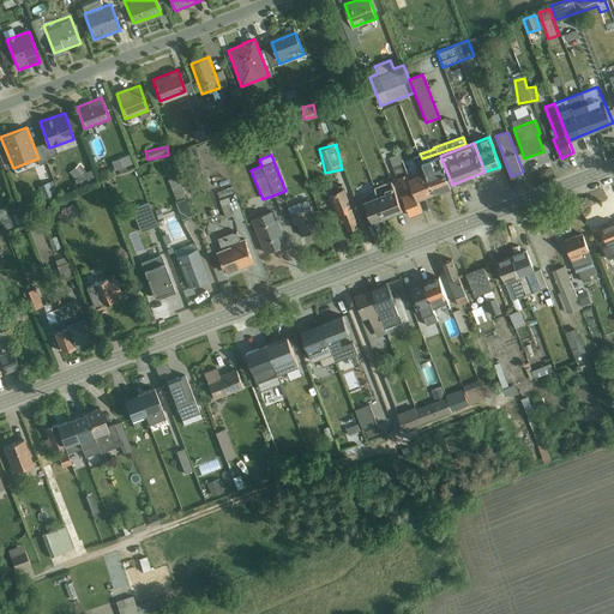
[(112,162),(116,176),(133,170),(127,156),(112,162)]
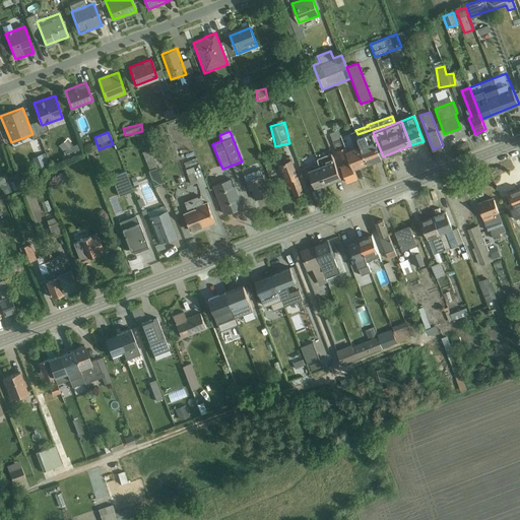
[(338,132),(330,132),(331,144),(339,143),(338,132)]
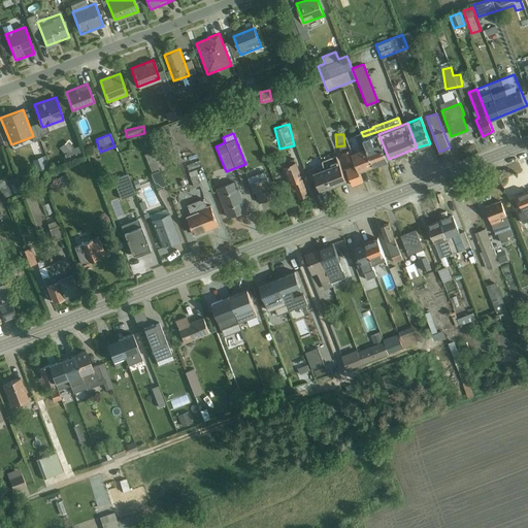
[(373,165),(389,159),(378,134),(363,139),(373,165)]
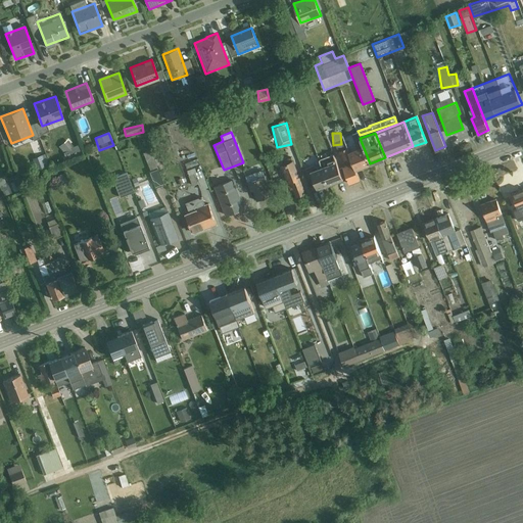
[(370,163),(360,138),(345,144),(354,169),(370,163)]
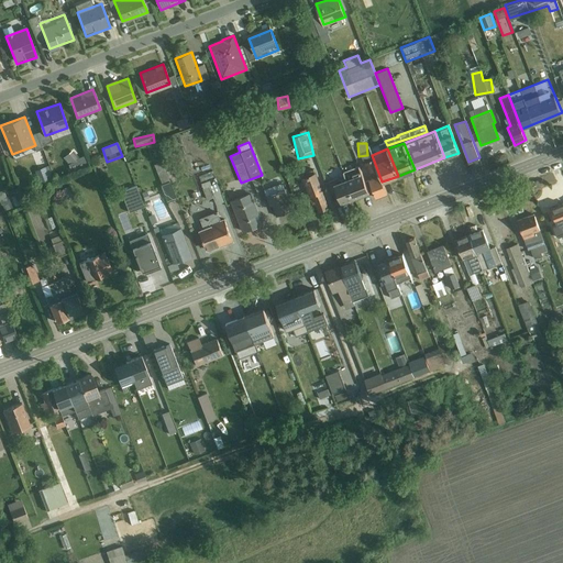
[(73,151),(63,158),(72,170),(81,163),(73,151)]
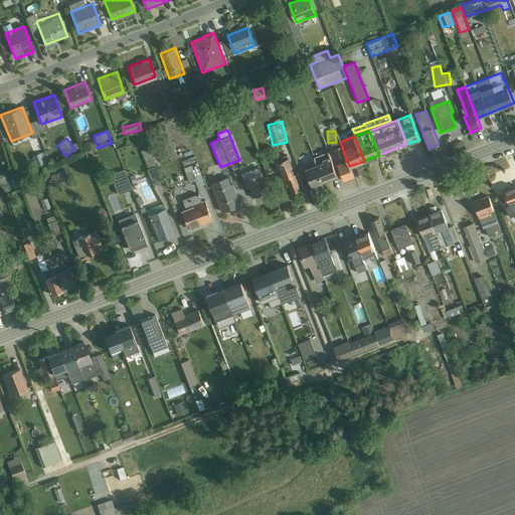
[(354,178),(349,166),(340,142),(331,146),(344,181),(354,178)]
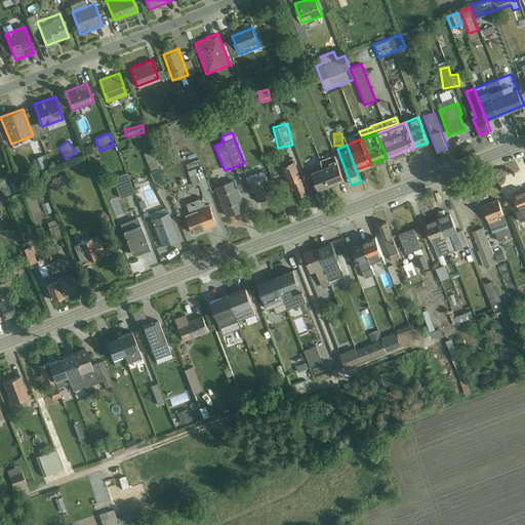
[(150,171),(157,168),(150,152),(143,155),(150,171)]
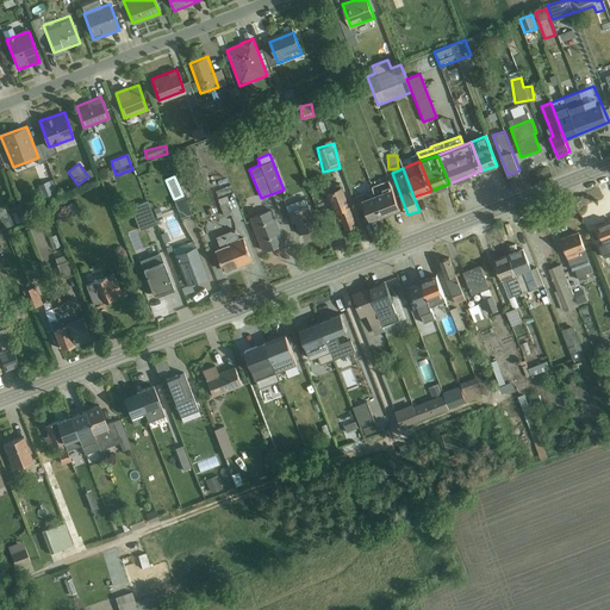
[(49,182),(39,186),(44,198),(54,194),(49,182)]
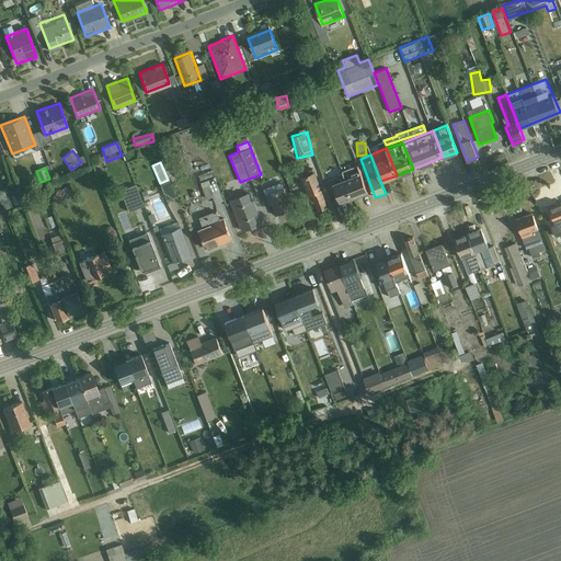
[(354,196),(367,191),(358,169),(345,174),(354,196)]
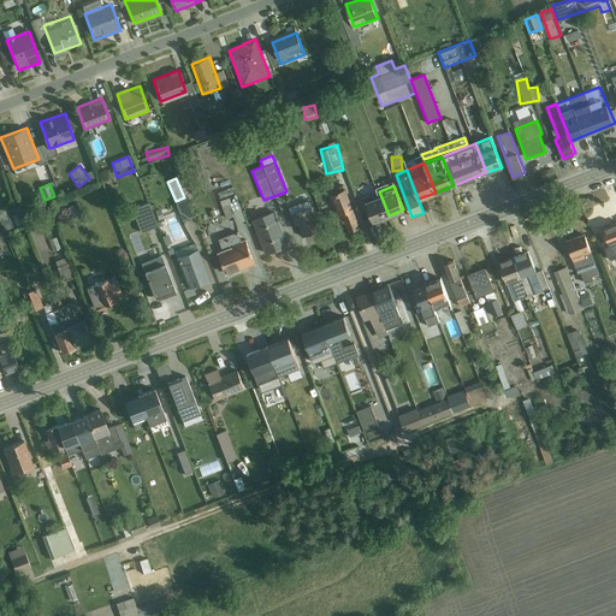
[(230,188),(215,193),(219,200),(232,195),(230,188)]
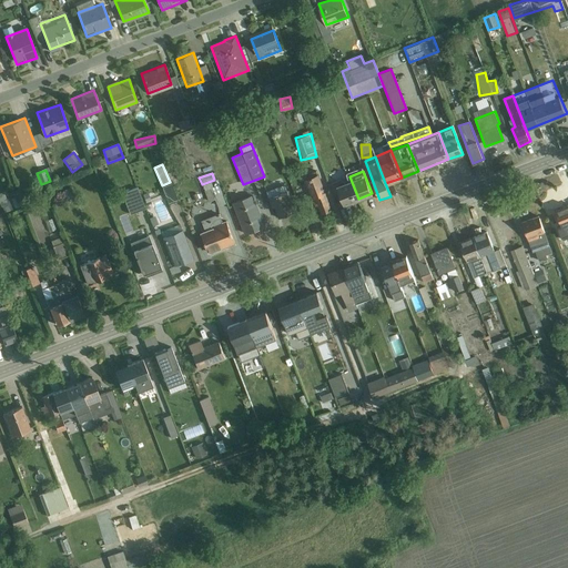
[(317,216),(332,212),(317,174),(303,180),(317,216)]
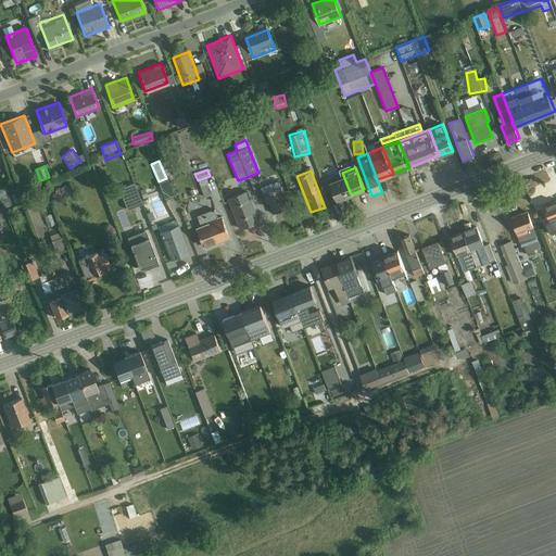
[(351,194),(342,173),(327,179),(337,201),(351,194)]
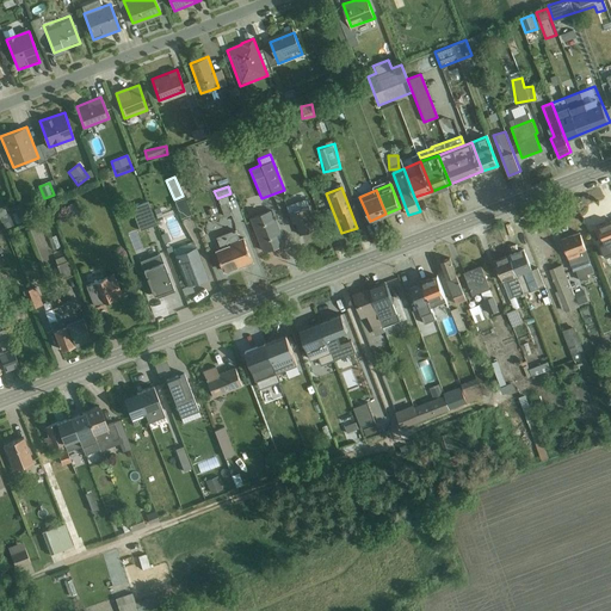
[(228,197),(218,198),(221,217),(230,215),(228,197)]
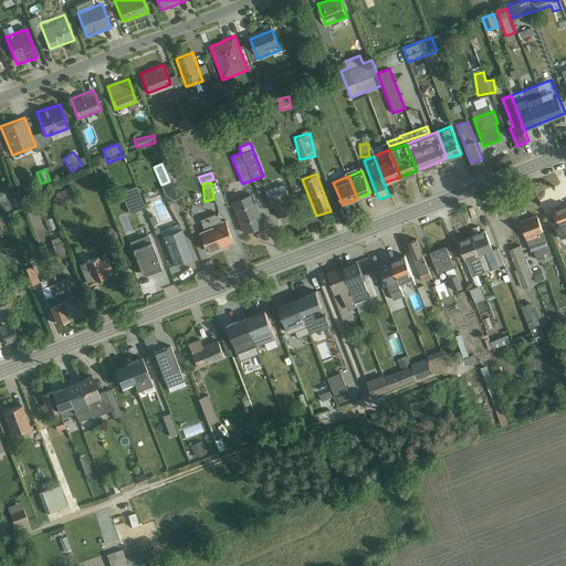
[(169,184),(163,187),(168,202),(175,199),(169,184)]
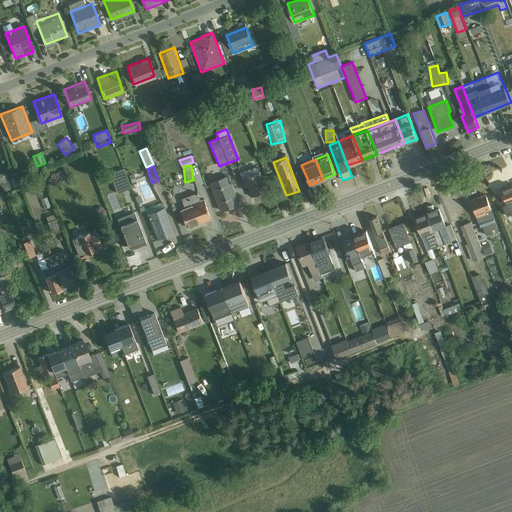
[(250,198),(266,191),(256,166),(240,173),(250,198)]
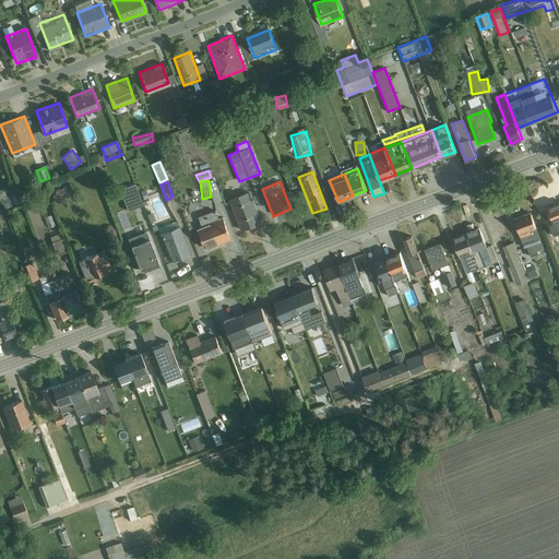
[(119,190),(127,211),(142,206),(134,185),(119,190)]
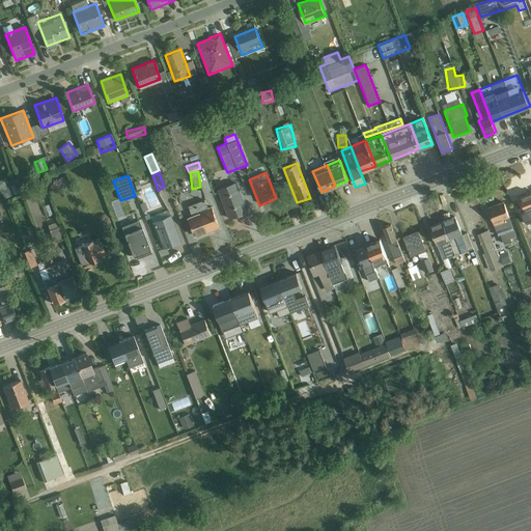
[(229,218),(249,211),(238,182),(218,189),(229,218)]
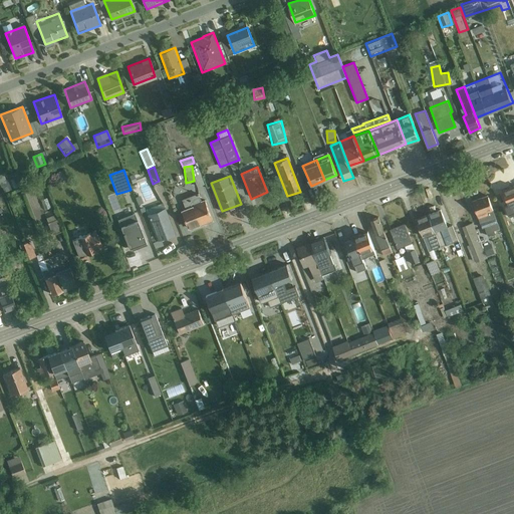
[(513,218),(513,217),(513,186),(503,190),(513,218)]
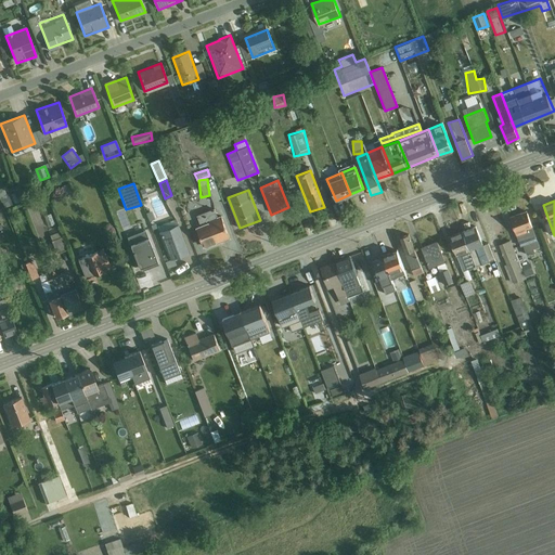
[(523,252),(539,246),(527,210),(511,217),(523,252)]
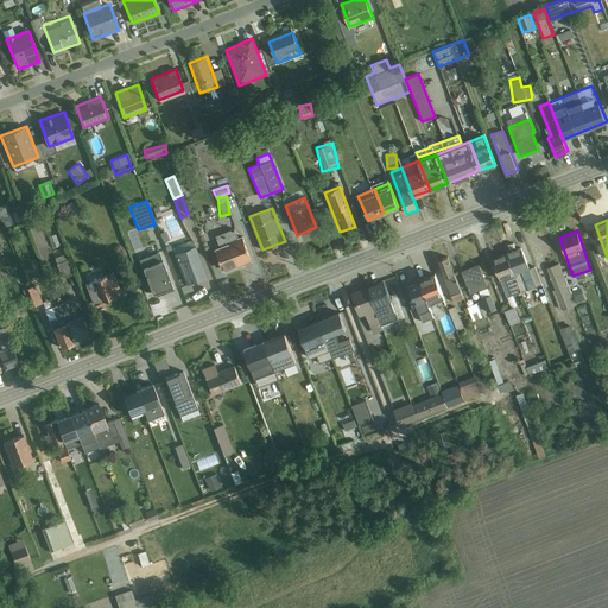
[(225,271),(251,260),(241,236),(215,247),(225,271)]
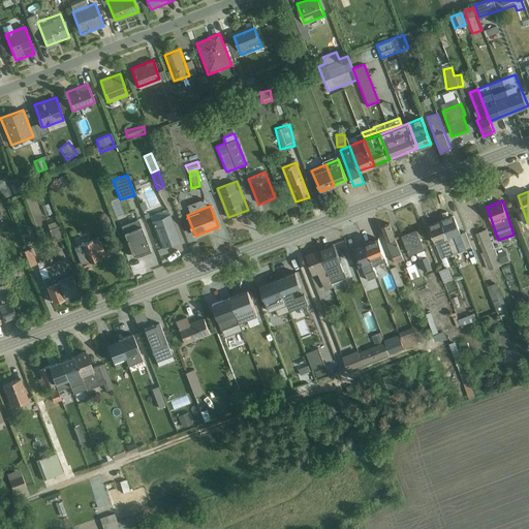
[(162,248),(180,242),(167,208),(150,214),(162,248)]
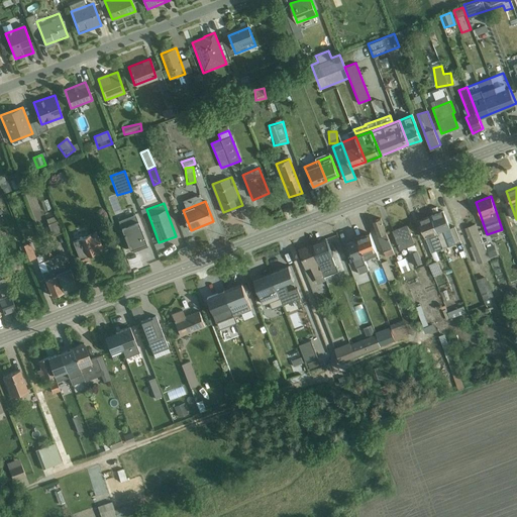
[(442,248),(455,243),(443,210),(430,214),(442,248)]
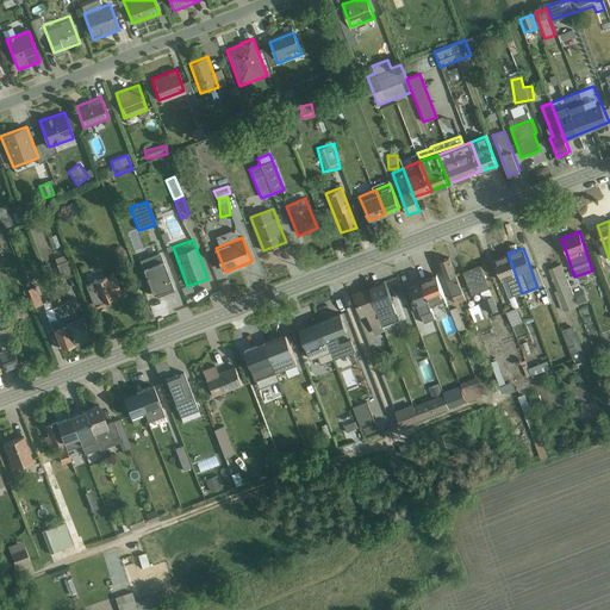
[(522,293),(508,253),(493,259),(508,298),(522,293)]
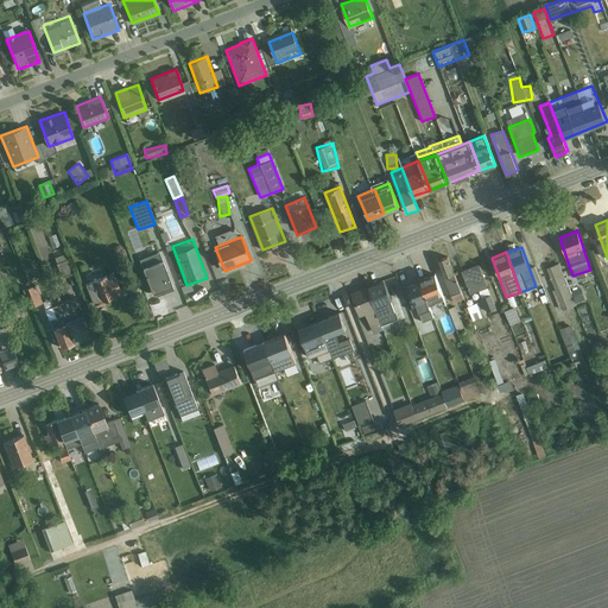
[(451,297),(462,293),(448,257),(437,260),(451,297)]
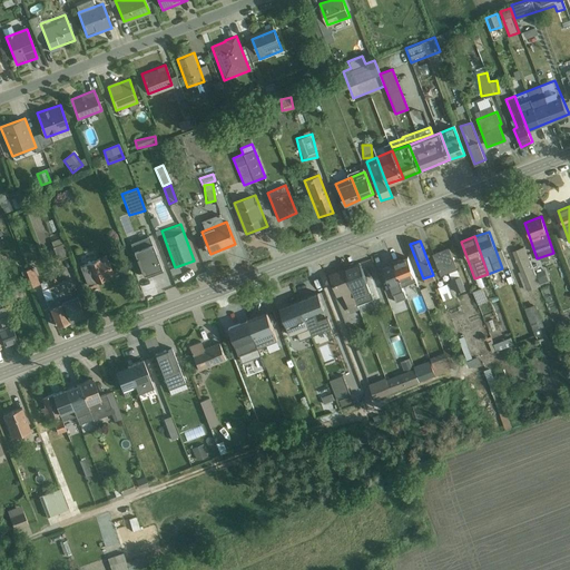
[(133,251),(143,276),(161,269),(153,243),(133,251)]
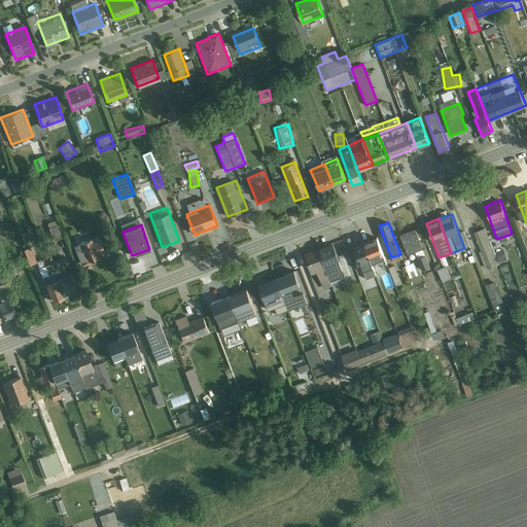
[(407,254),(427,247),(419,226),(398,234),(407,254)]
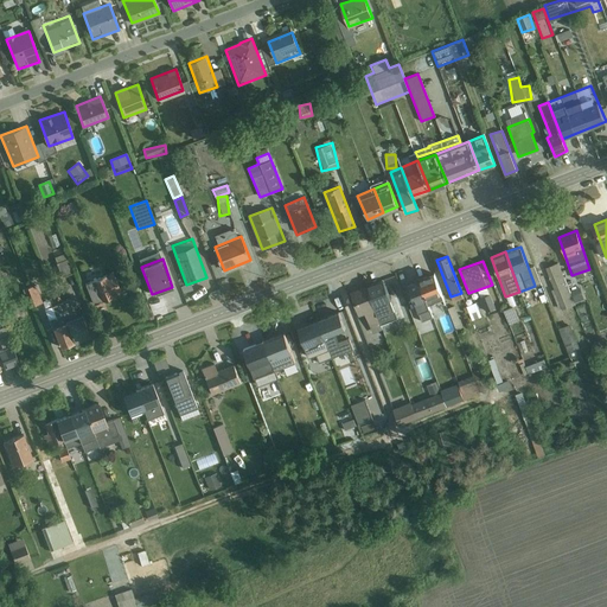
[(560,310),(573,305),(556,263),(544,268),(560,310)]
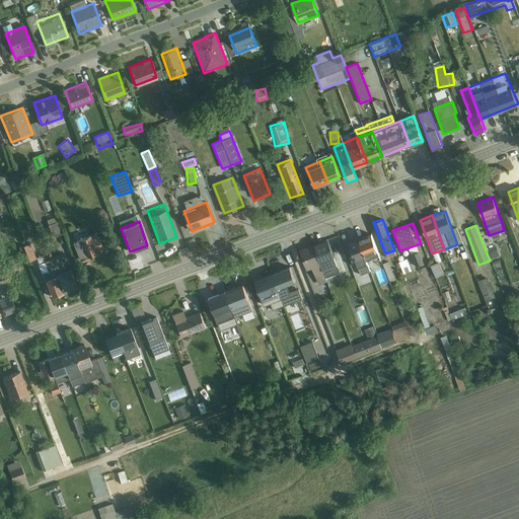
[(81,261),(103,251),(96,232),(74,241),(81,261)]
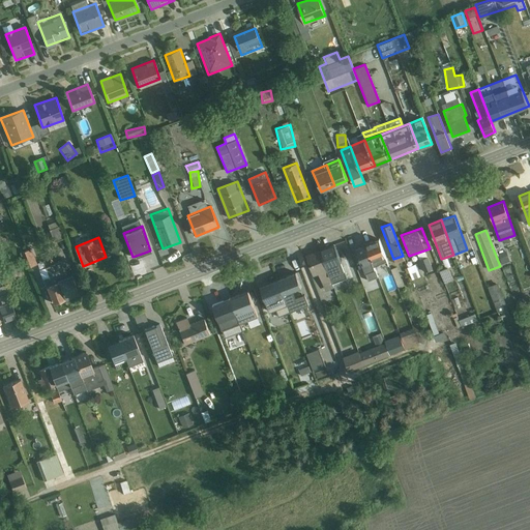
[(374,265),(387,260),(378,239),(365,244),(374,265)]
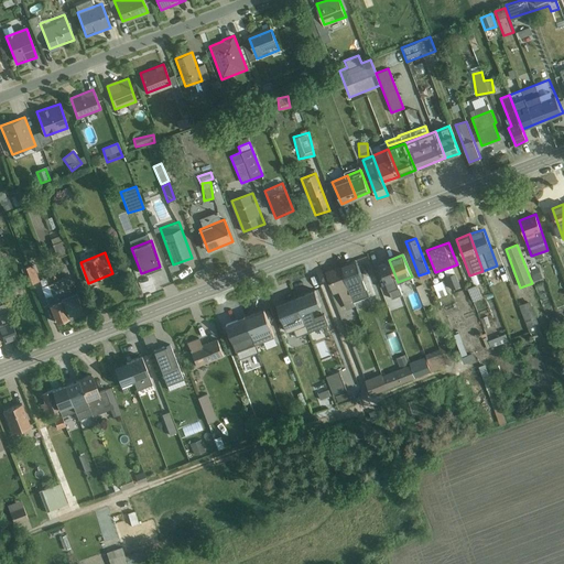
[(388,286),(398,282),(389,260),(379,264),(388,286)]
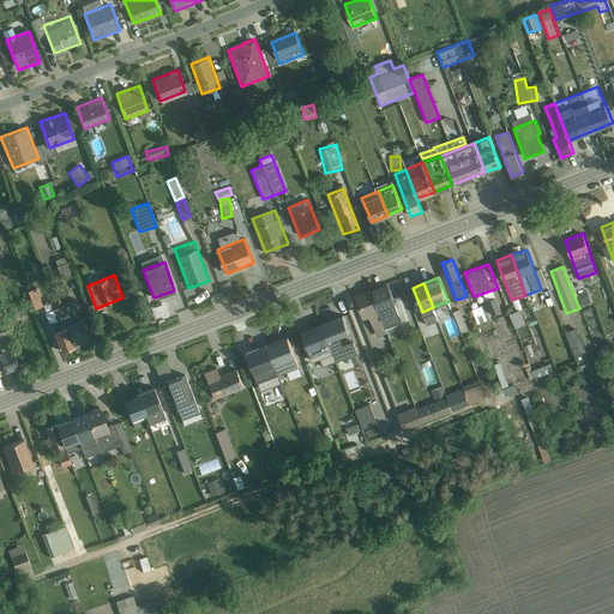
[(381,319),(398,312),(386,284),(371,292),(381,319)]
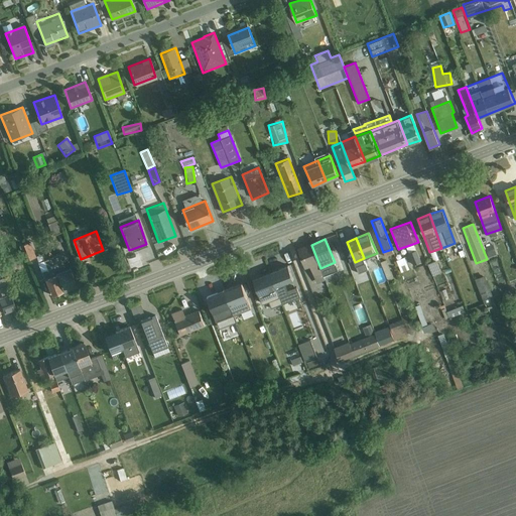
[(320,268),(311,245),(301,249),(310,272),(320,268)]
